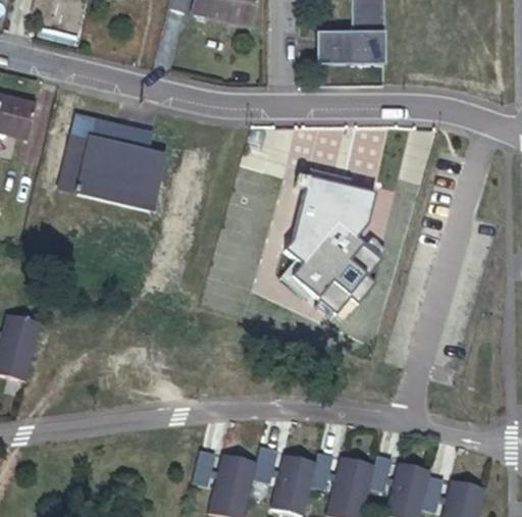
[(191,0),(190,6),(250,21),(255,0),(191,0)]
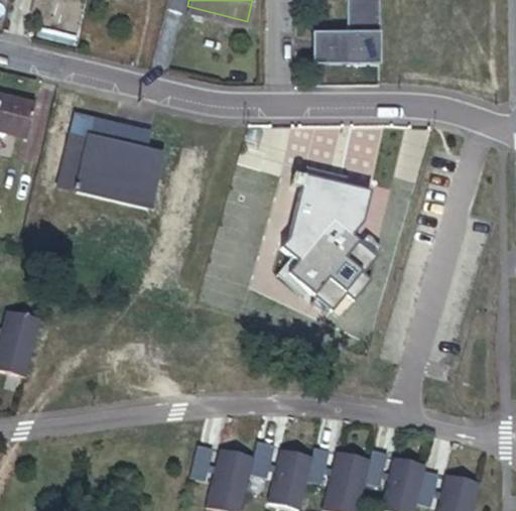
[(350,0),(351,29),(350,62),(382,61),(381,0),(350,0)]
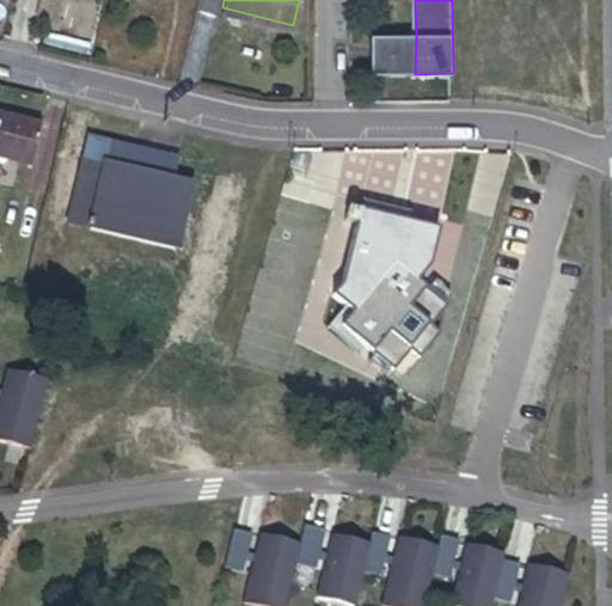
[(415,74),(416,35),(374,36),(374,74),(415,74)]
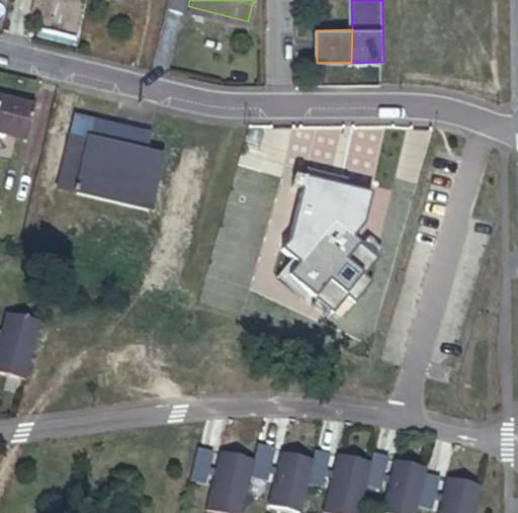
[(35,101),(0,91),(0,126),(27,135),(35,101)]
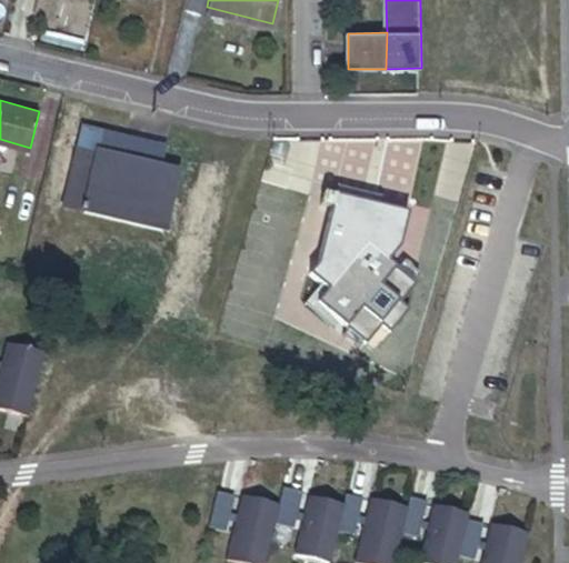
[(121,153),(126,132),(80,121),(61,204),(161,228),(175,166),(159,162),(121,153)]
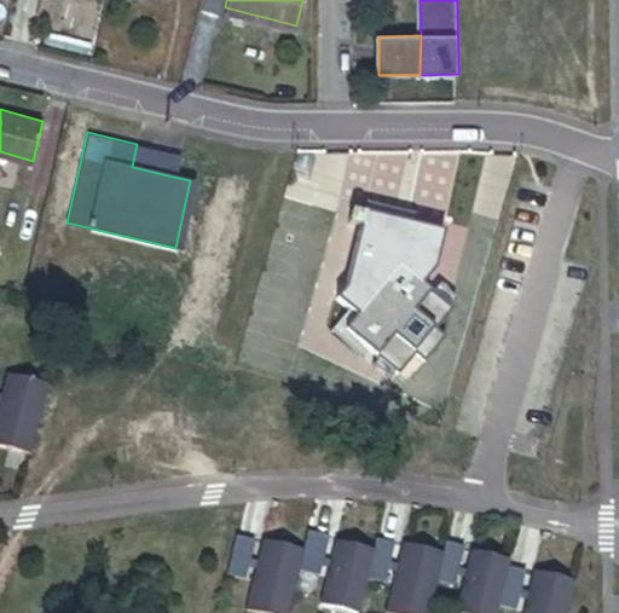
[(178,154),(137,144),(132,167),(173,177),(178,154)]
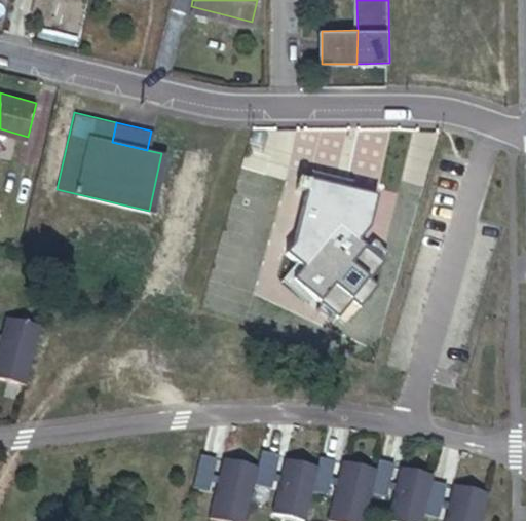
[(374,194),(299,175),(298,183),(308,188),(291,240),(286,251),(301,262),(293,276),(336,311),(350,298),(360,304),(376,283),(366,275),(382,258),(360,239),(367,221),(374,194)]
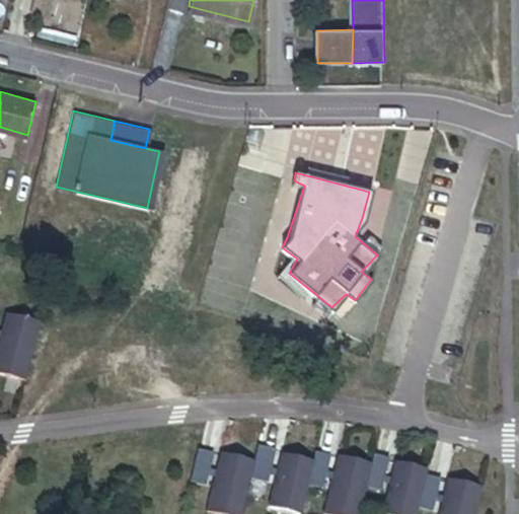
[(40,317),(5,309),(0,328),(0,372),(23,378),(40,317)]
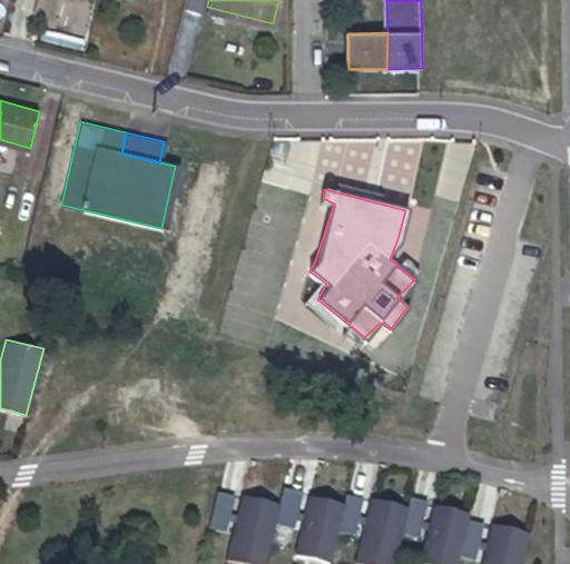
[(279,501),(242,492),(226,555),(259,563),(263,563),(275,520),(294,524),(303,488),(284,483),(279,501)]
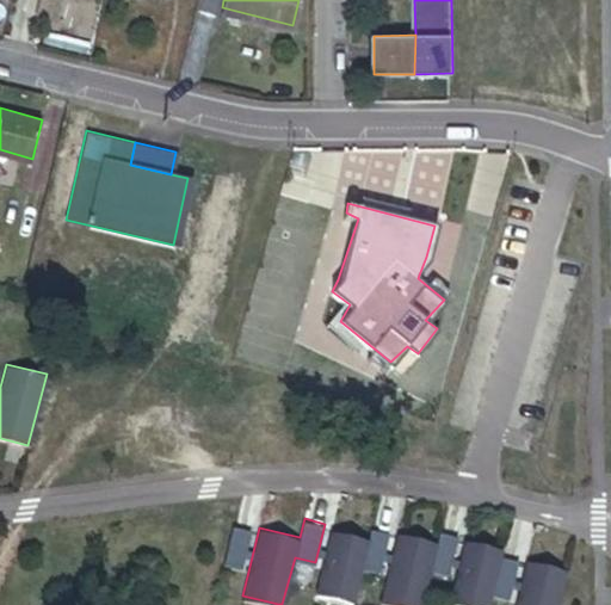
[(251,526),(233,523),(223,562),(241,567),(251,526)]
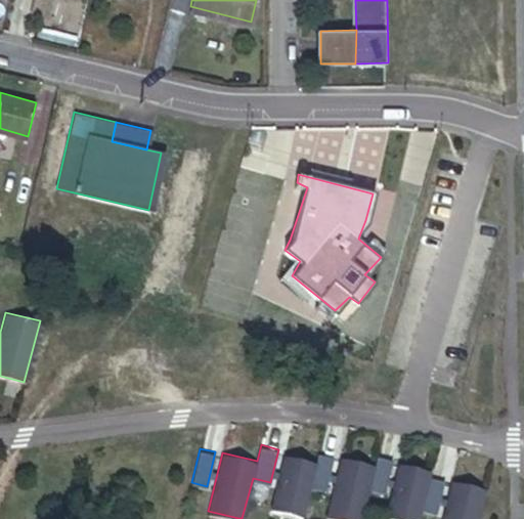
[(316,461),(284,453),(271,508),(303,515),(310,484),(325,488),(334,455),(318,451),(316,461)]
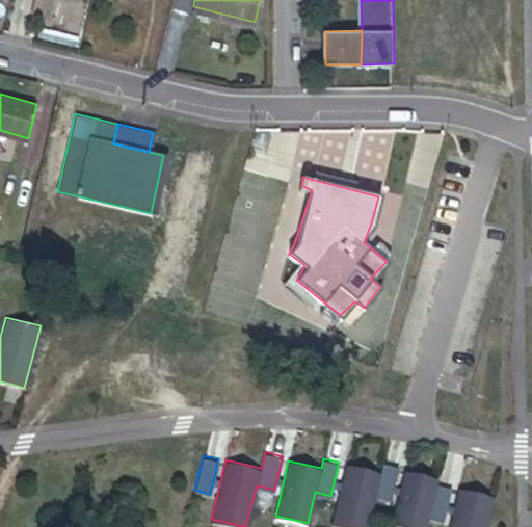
[(380,471),(346,462),(330,523),(346,526),(366,526),(375,494),(391,498),(399,465),(383,460),(380,471)]
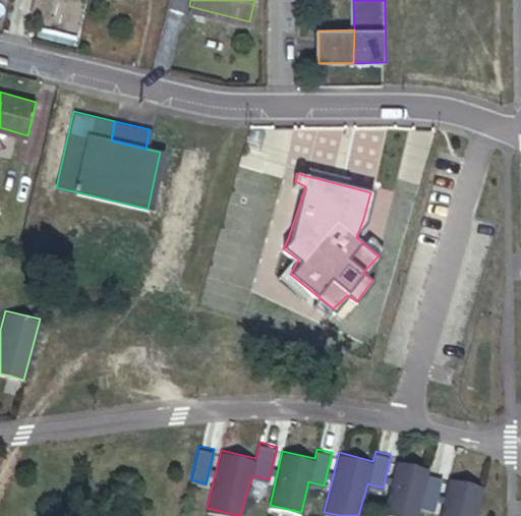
[(428,467),(397,459),(384,513),(396,515),(416,515),(419,505),(435,509),(443,476),(427,472),(428,467)]
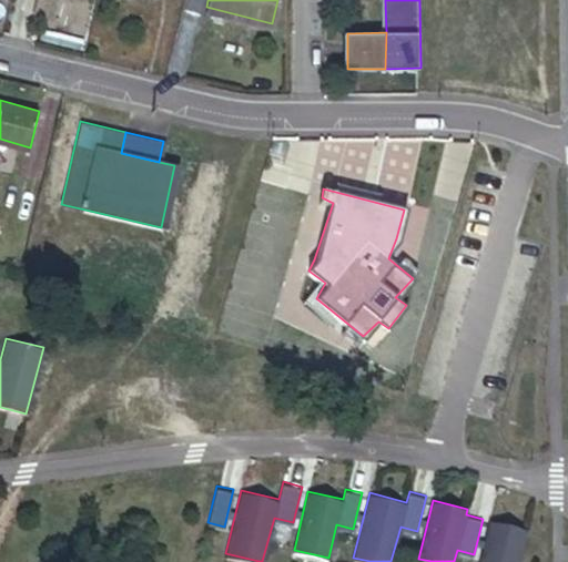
[(517,561),(526,527),(490,518),(478,561),(517,561)]
